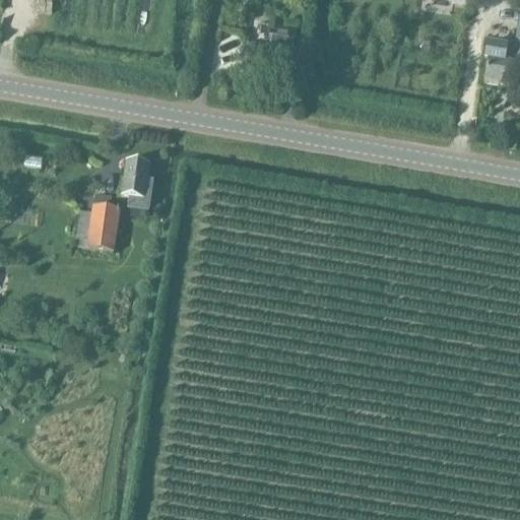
[(484,86),(515,91),(519,63),(519,18),(515,51),(488,46),(484,64),(488,64),(484,86)]
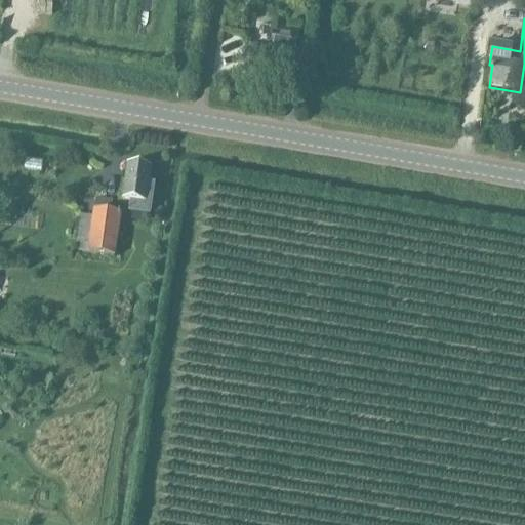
[(296,36),(273,33),(271,49),(281,50),(280,54),(247,49),(243,74),(286,80),(290,53),(293,54),(296,36)]
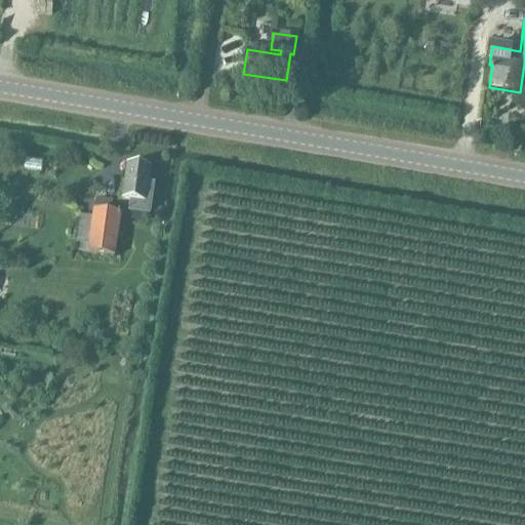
[(149,169),(126,166),(121,199),(129,200),(128,211),(143,213),(149,169)]
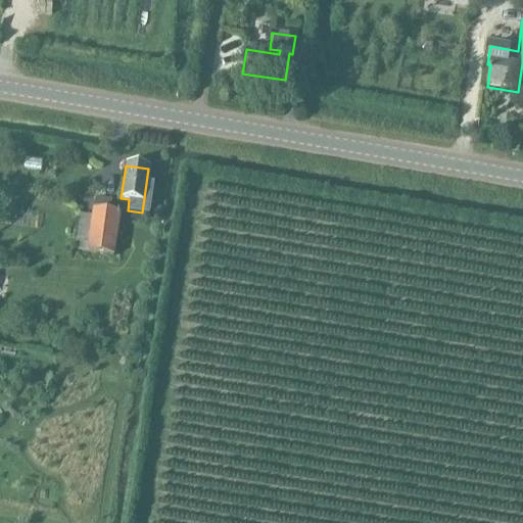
[(93,210),(92,218),(86,252),(112,256),(119,215),(93,210)]
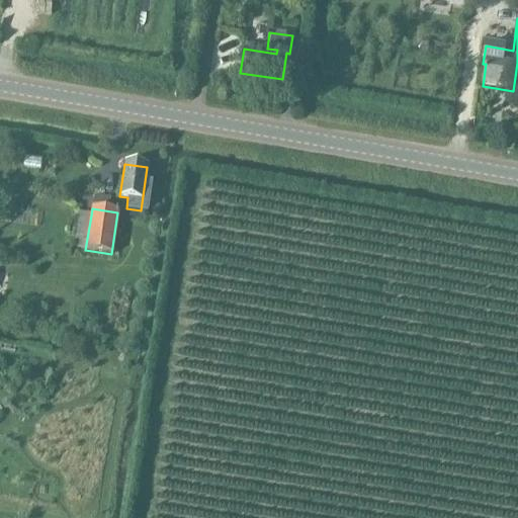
[(75,248),(85,250),(91,216),(80,213),(75,248)]
